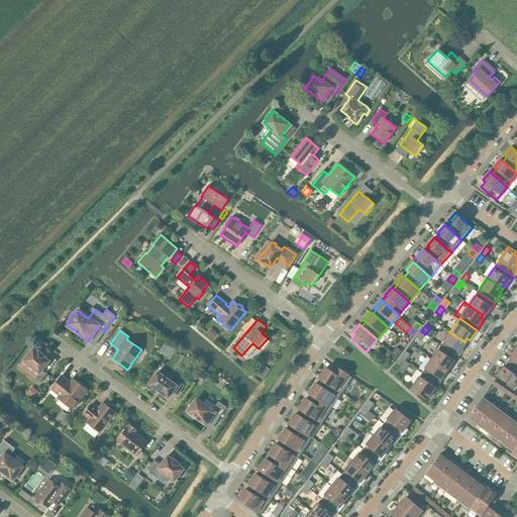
[(420,341),(425,334),(420,331),(416,337),(420,341)]
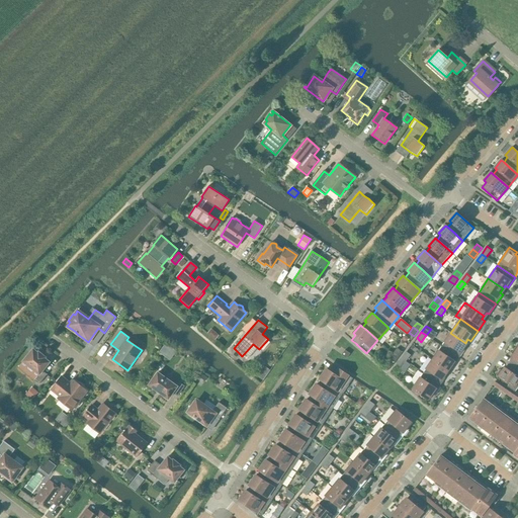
[(463,346),(465,343),(450,333),(441,346),(459,358),(465,348),(463,346)]
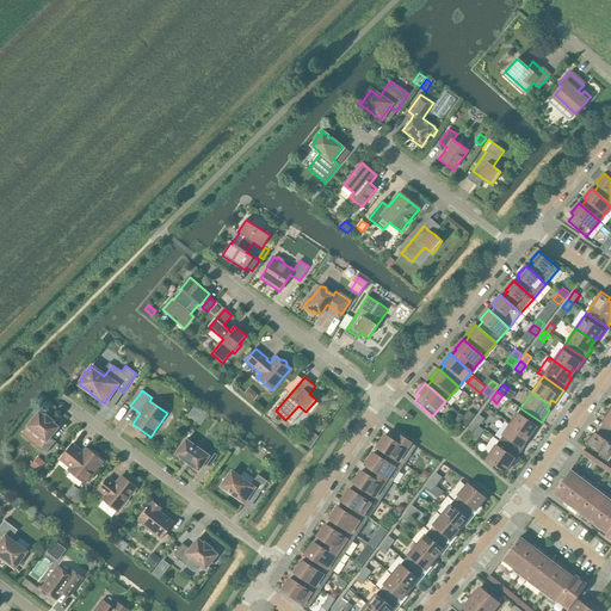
[(534,434),(542,423),(520,408),(510,424),(528,436),(530,432),(534,434)]
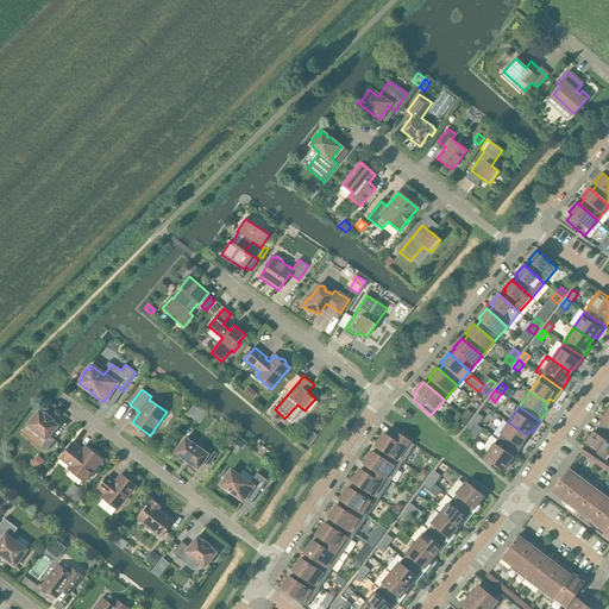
[(462,415),(468,420),(472,414),(466,409),(462,415)]
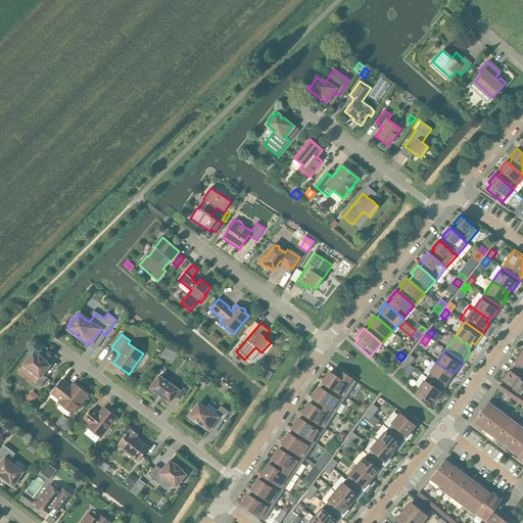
[(517,363),(514,367),(519,371),(522,373),(522,353),(520,351),(516,357),(517,358),(519,359),(517,363)]
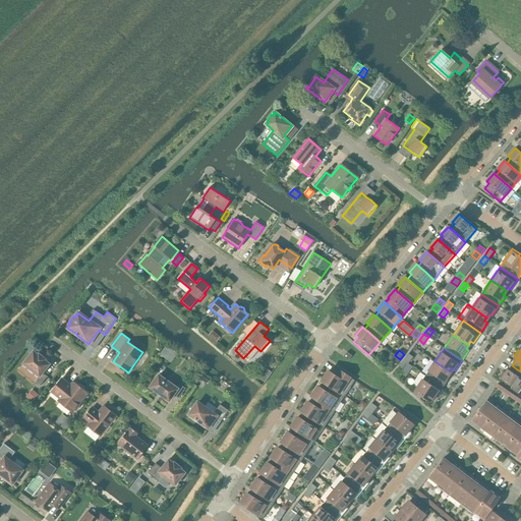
[(23,363),(22,364),(39,378),(35,383),(40,387),(48,377),(43,372),(50,364),(45,360),(46,359),(39,354),(38,355),(34,351),(23,363)]
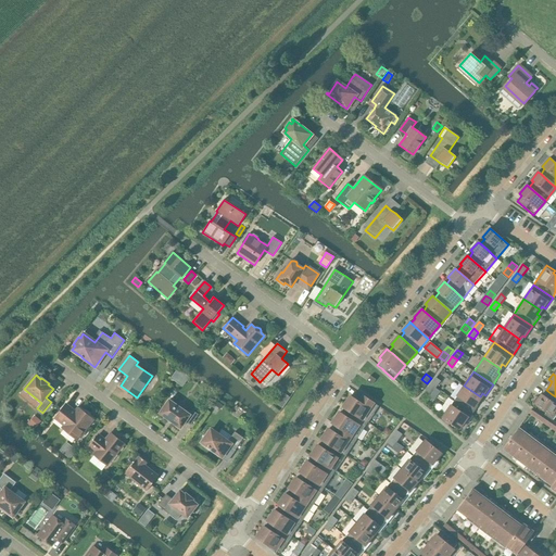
[(368,379),(366,381),(371,384),(374,382),(376,380),(370,376),(368,379)]
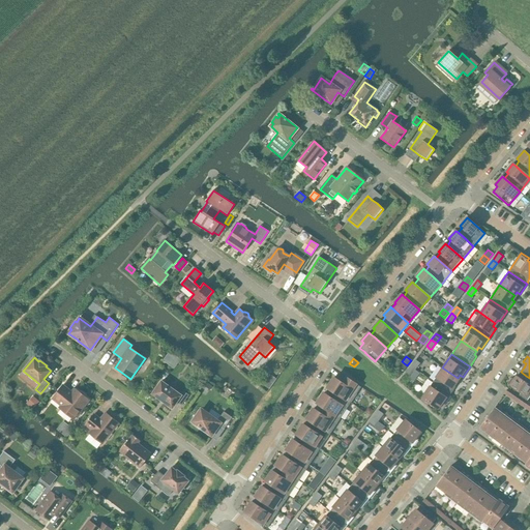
[(415,371),(420,363),(415,360),(410,366),(415,371)]
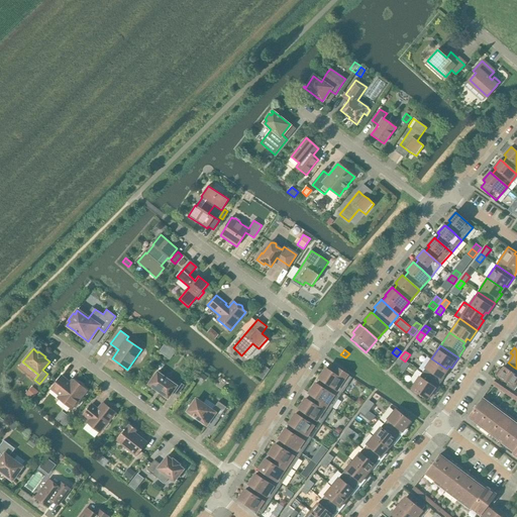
[(394,362),(397,356),(392,352),(388,357),(394,362)]
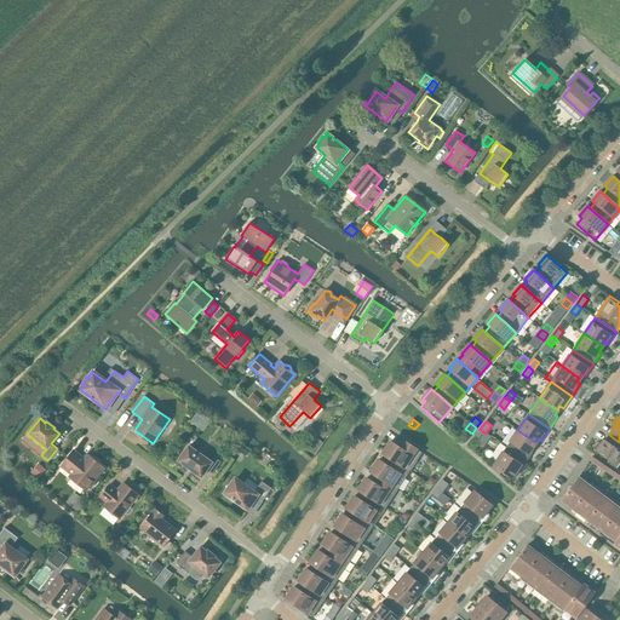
[(480,429),(474,437),(478,442),(486,434),(480,429)]
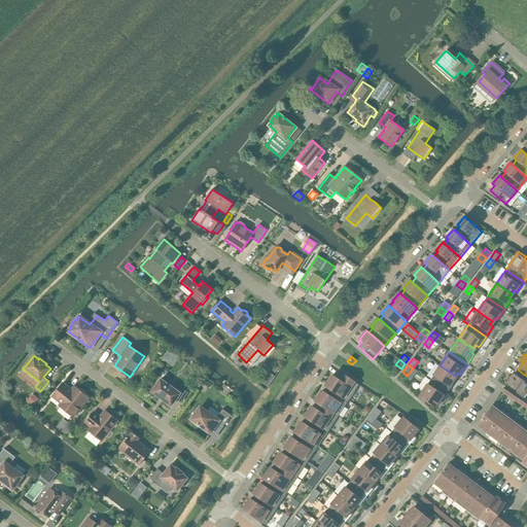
[(452,380),(455,376),(440,365),(430,380),(448,392),(455,382),(452,380)]
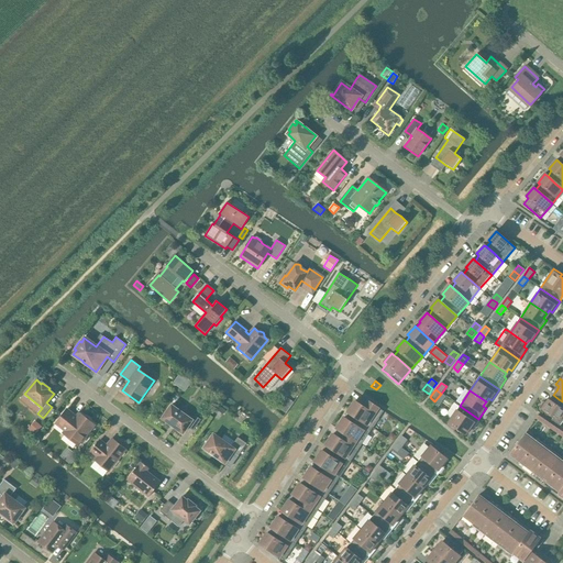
[(543,401),(539,408),(542,410),(553,418),(551,420),(560,426),(562,420),(562,401),(559,399),(553,395),(550,400),(547,404),(544,403),(543,401)]
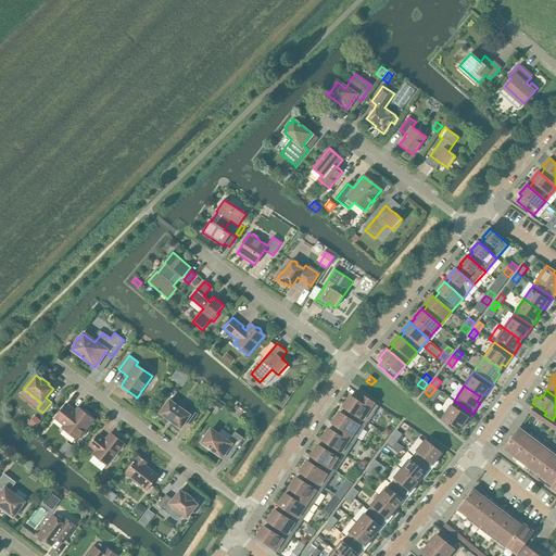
[(283,393),(280,397),(286,402),(289,396),(283,393)]
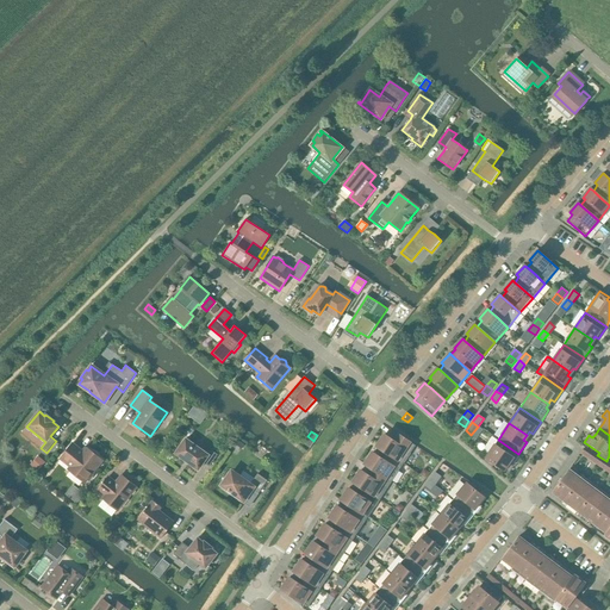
[(386,453),(403,464),(416,446),(399,435),(394,441),(384,435),(377,447),(386,453)]
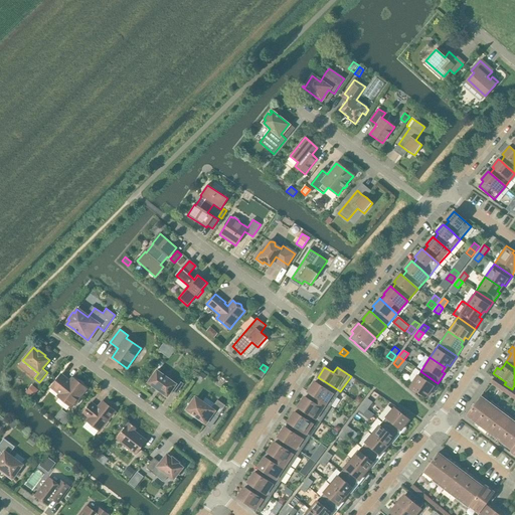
[(175,384),(157,370),(148,383),(167,396),(171,390),(176,394),(183,384),(178,380),(175,384)]
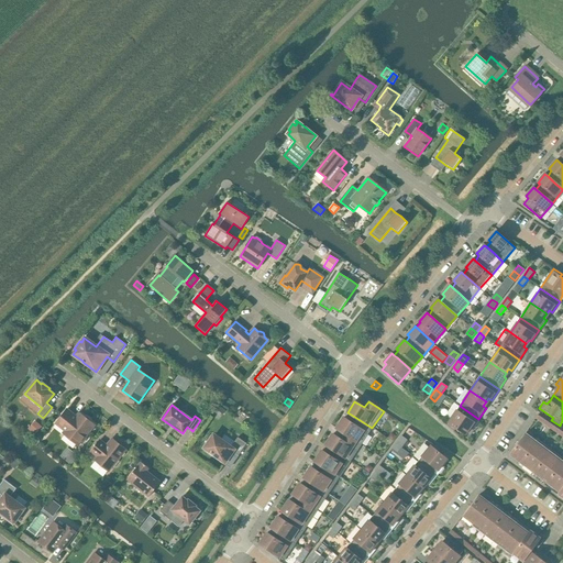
[(460,406),(446,424),(454,431),(456,429),(460,431),(462,429),(466,432),(470,429),(471,430),(478,419),(460,406)]
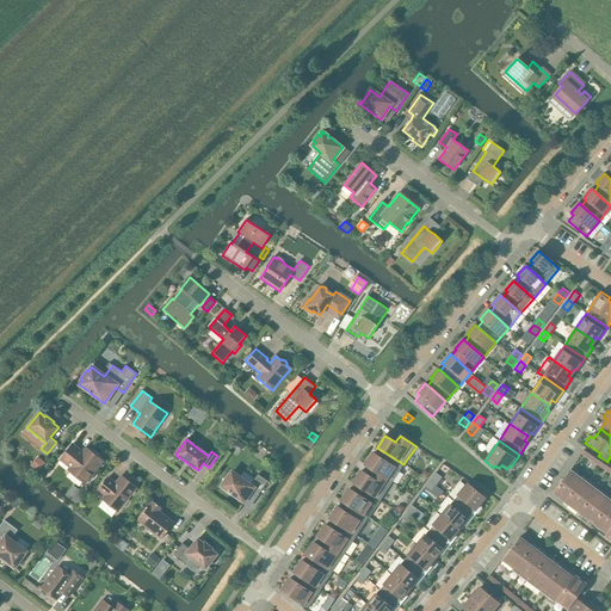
[(82,454),(72,445),(61,458),(72,468),(69,471),(84,483),(86,480),(88,482),(93,475),(91,474),(102,461),(87,449),(82,454)]
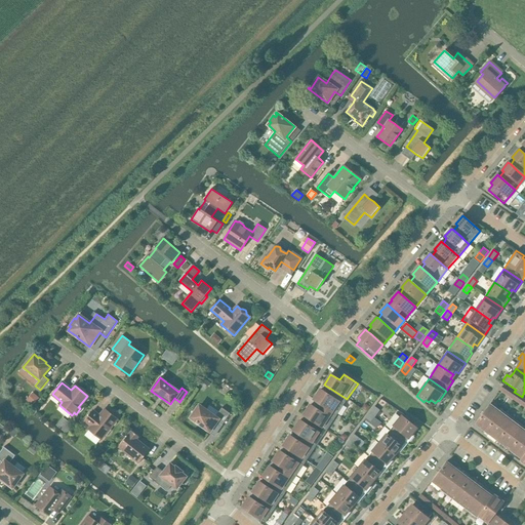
[(524,407),(524,403),(501,387),(499,390),(524,407)]
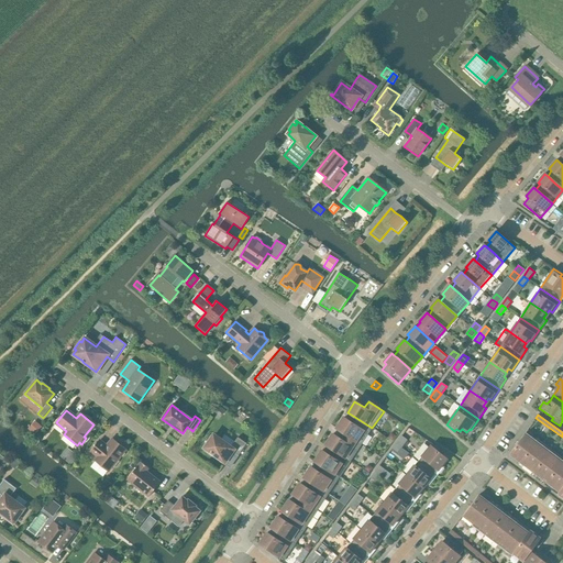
[(372,428),(356,418),(353,423),(343,417),(337,429),(344,433),(345,434),(361,444),(372,428)]
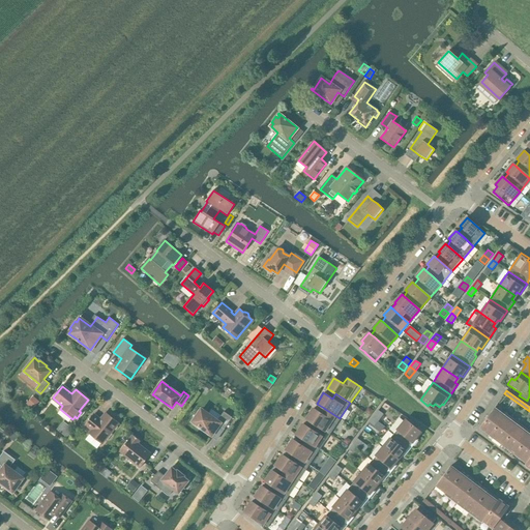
[(33,410),(39,402),(32,396),(26,404),(33,410)]
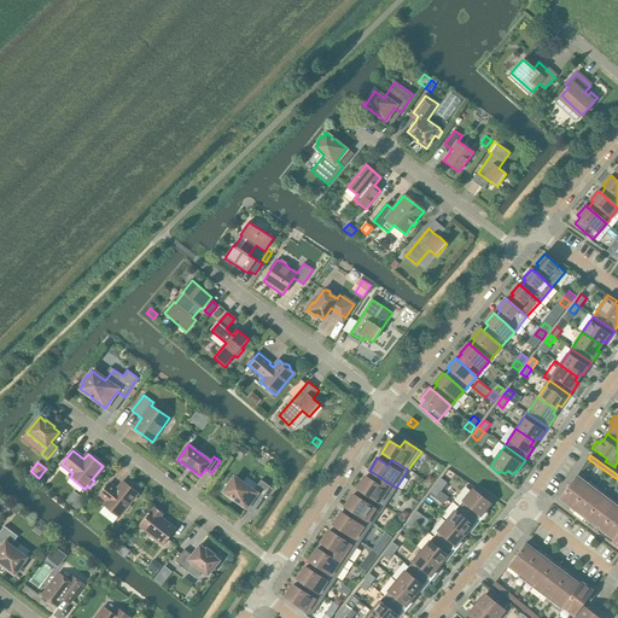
[(357,488),(357,489),(367,495),(384,506),(396,488),(379,477),(375,483),(374,482),(366,476),(357,488)]
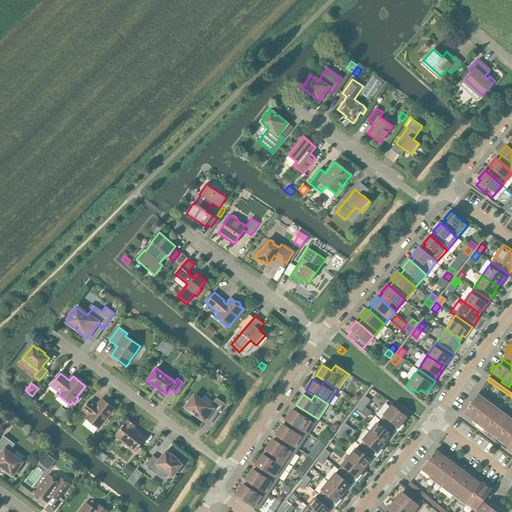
[(511,417),(488,399),(486,401),(477,394),(463,413),(472,419),(471,421),(511,452),(511,417)]
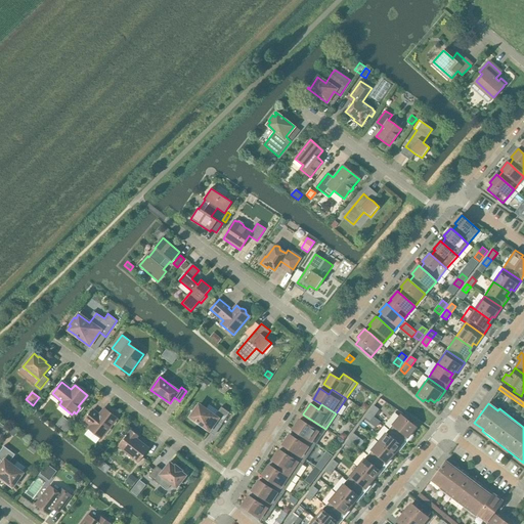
[(214,417),(199,405),(190,417),(197,421),(195,422),(209,431),(216,421),(221,424),(229,413),(221,407),(214,417)]
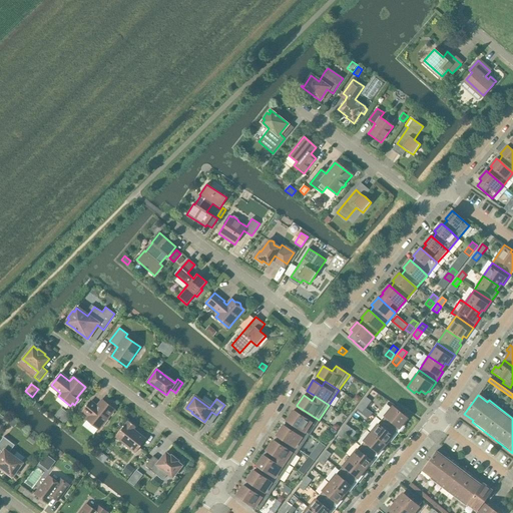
[(361,404),(366,408),(371,401),(366,397),(361,404)]
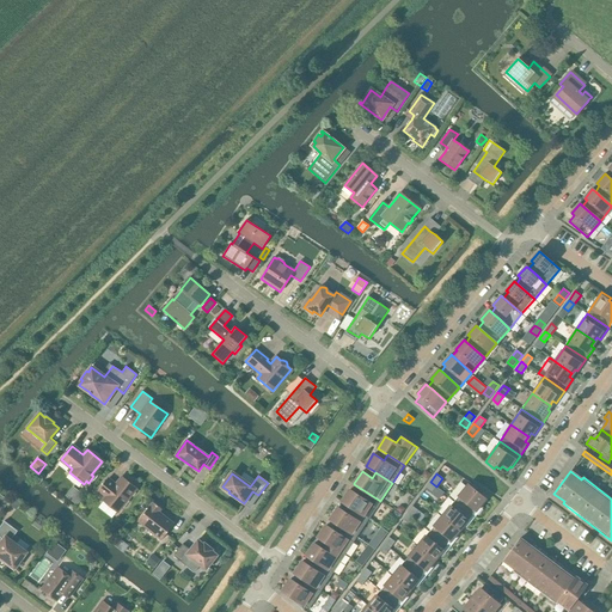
[(136,489),(122,477),(116,484),(109,478),(98,491),(105,497),(103,500),(118,513),(136,489)]
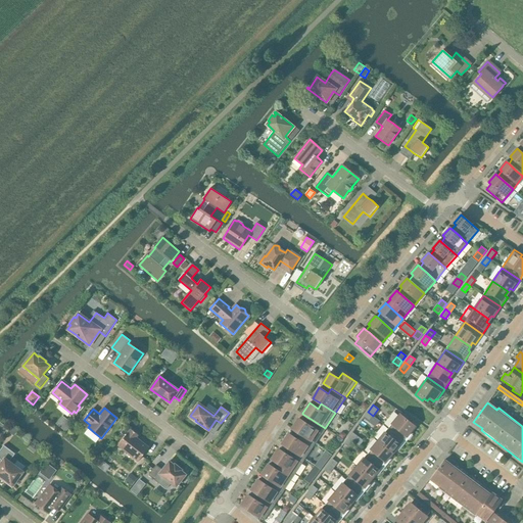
[(369,421),(373,416),(368,412),(364,417),(369,421)]
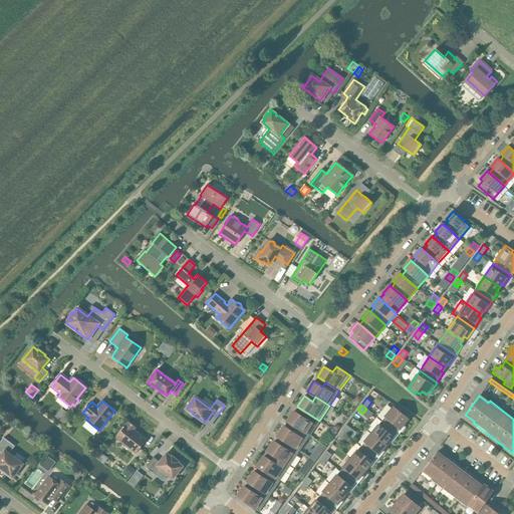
[(381,421),(398,434),(404,427),(403,426),(408,419),(401,413),(402,411),(395,406),(381,421)]
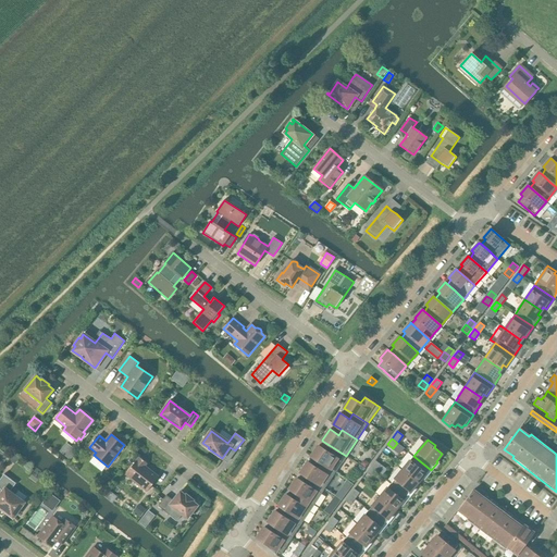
[(331,446),(327,452),(319,445),(311,457),(320,462),(335,472),(346,456),(331,446)]
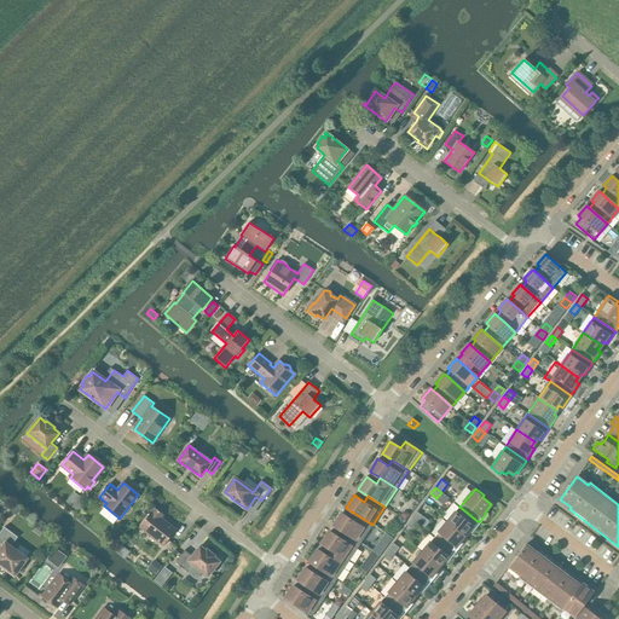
[(15,504),(10,512),(16,516),(22,509),(15,504)]
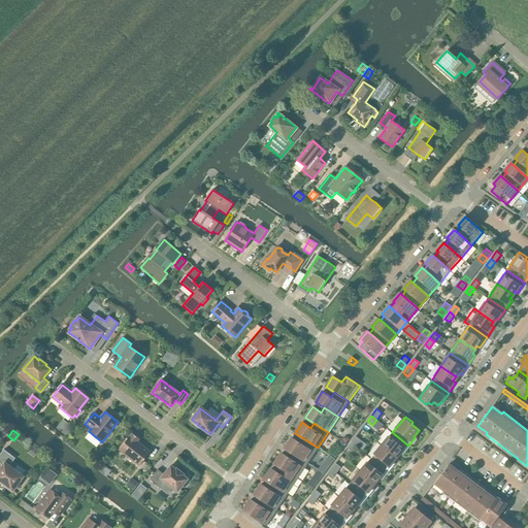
[(402,454),(408,446),(392,432),(382,446),(396,458),(400,453),(402,454)]
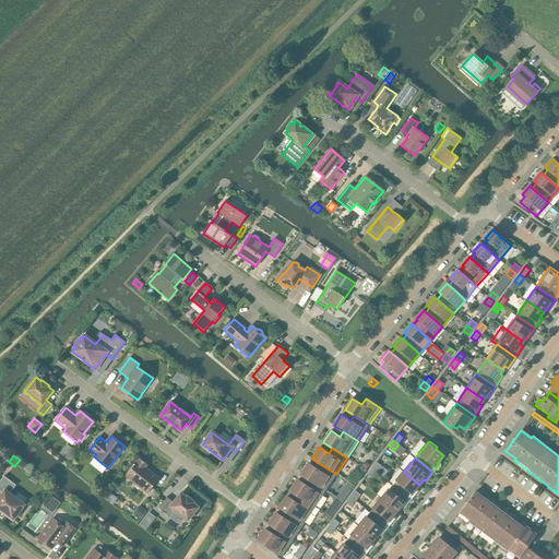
[(147,494),(159,478),(145,467),(147,465),(140,459),(126,476),(147,494)]
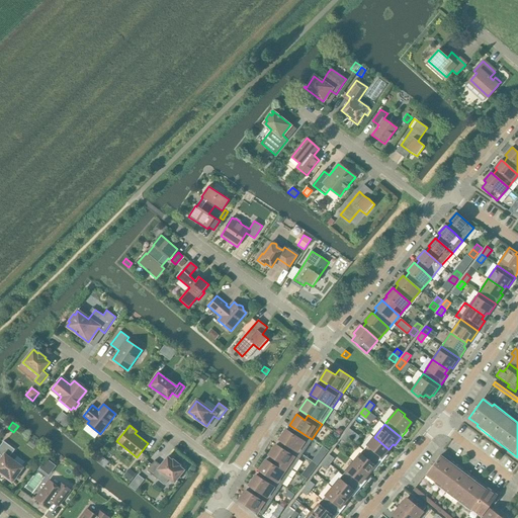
[(344,434),(350,438),(354,432),(349,428),(344,434)]
